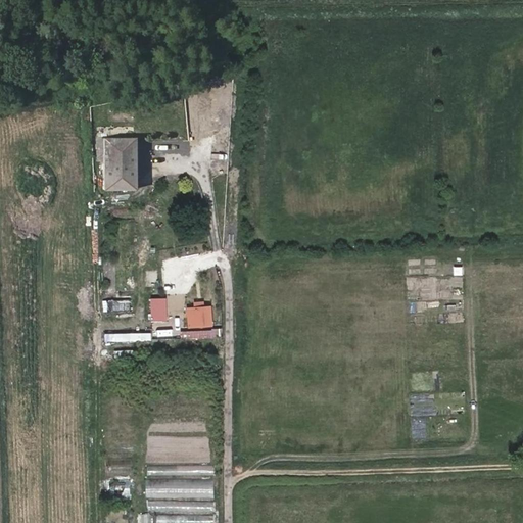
[(214,78),(190,83),(193,98),(217,93),(214,78)]
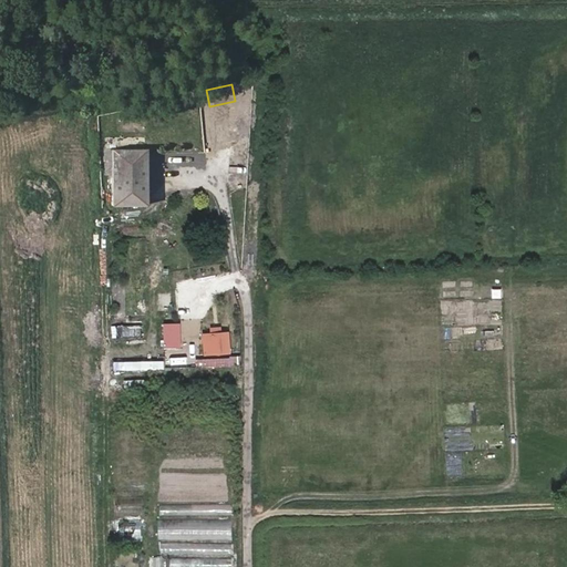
[(234,114),(233,126),(240,126),(239,136),(248,136),(249,115),(234,114)]
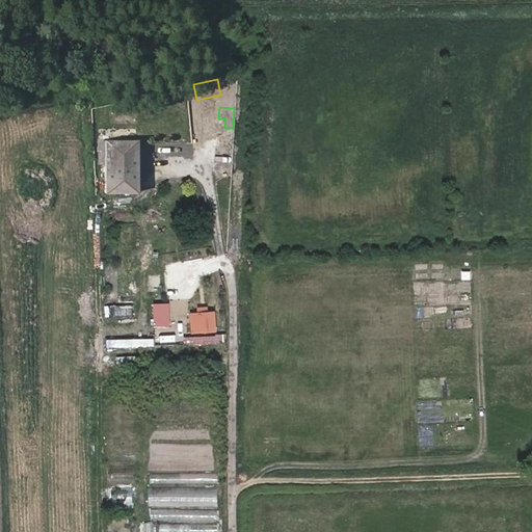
[(137,191),(136,140),(105,140),(106,191),(137,191)]
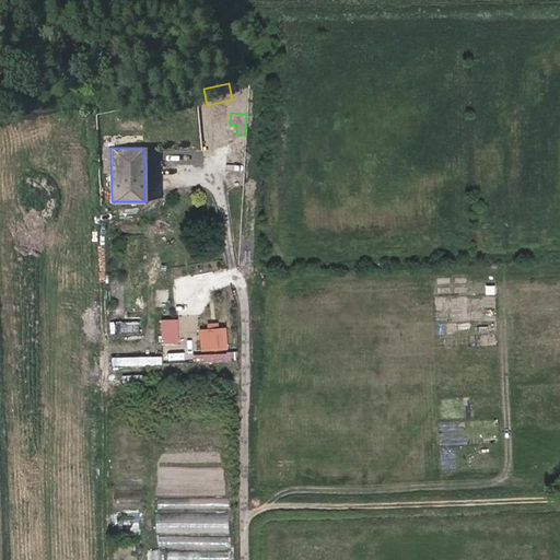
[(141,315),(142,302),(130,301),(129,314),(141,315)]
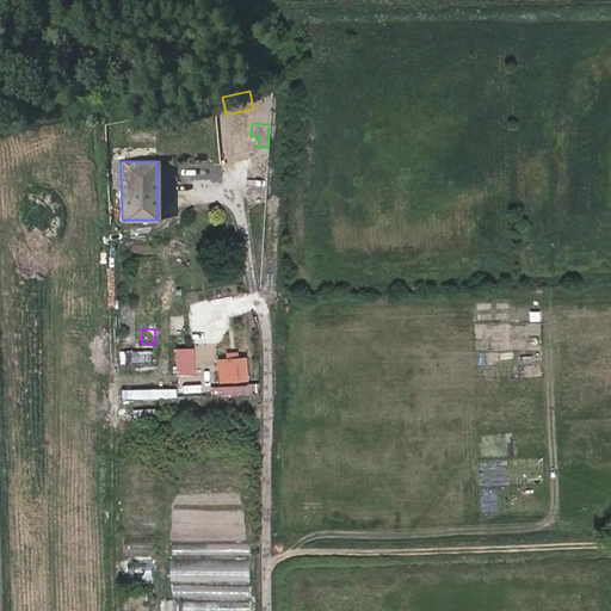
[(140,346),(139,357),(152,359),(154,349),(140,346)]
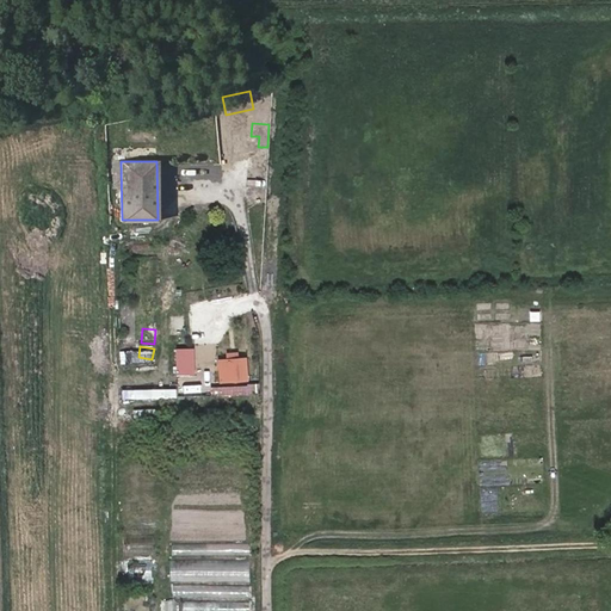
[(176,347),(176,375),(195,375),(195,347),(176,347)]
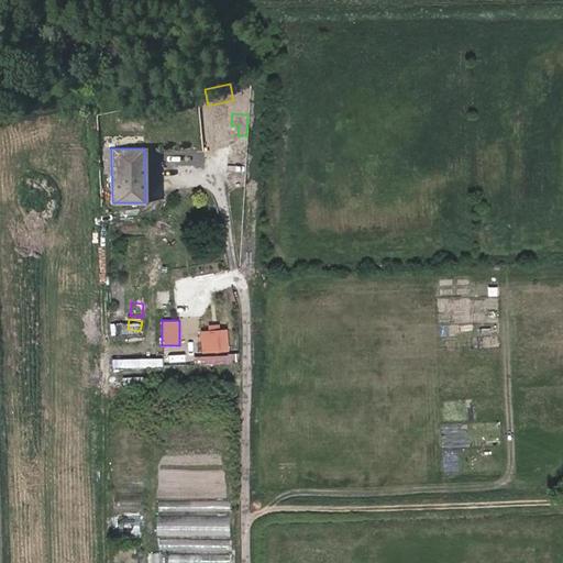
[(227,326),(199,329),(202,354),(230,350),(227,326)]
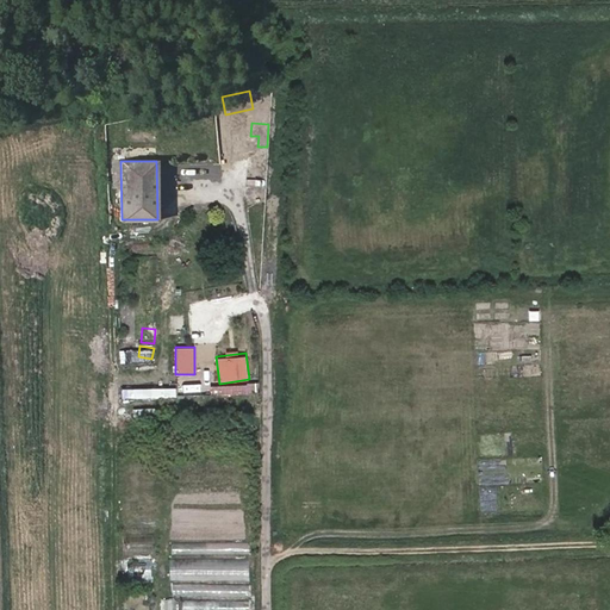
[(141,362),(119,363),(119,373),(142,371),(141,362)]
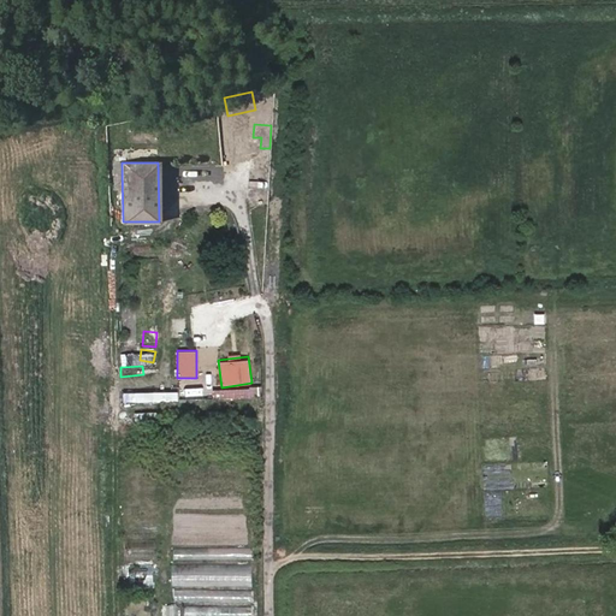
[(217,397),(261,398),(261,389),(217,389),(217,397)]
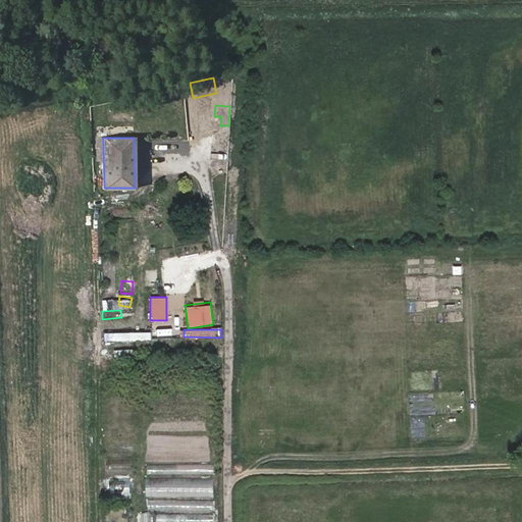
[(105,340),(150,341),(150,333),(105,331),(105,340)]
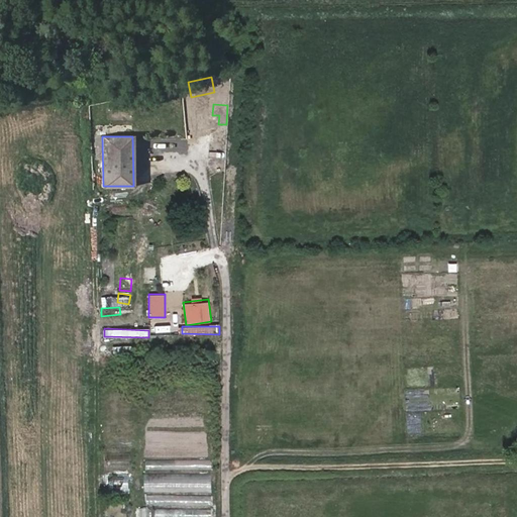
[(200,468),(212,469),(212,460),(201,460),(200,468)]
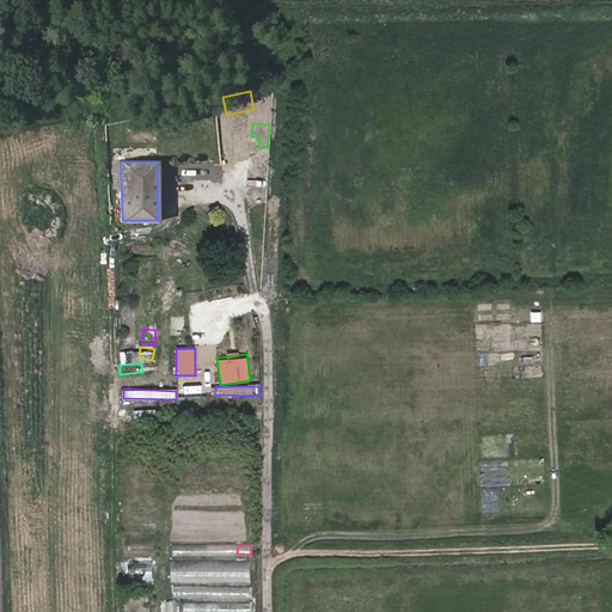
[(122,581),(153,582),(153,561),(122,561),(122,581)]
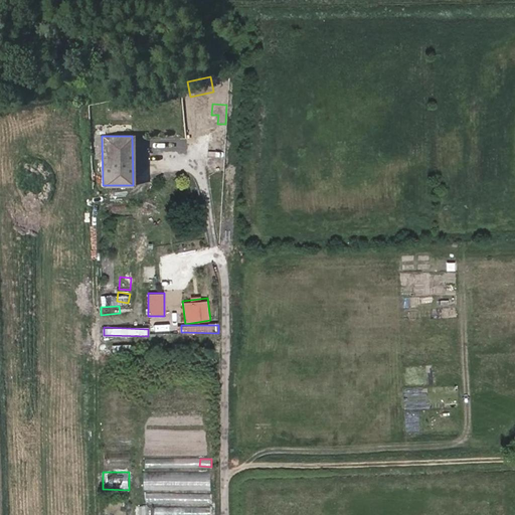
[(144,472),(144,491),(147,491),(147,501),(162,501),(163,491),(192,491),(193,488),(210,489),(210,473),(144,472)]
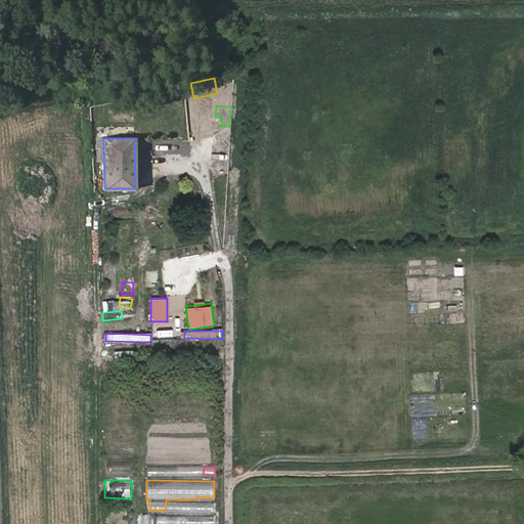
[(200,512),(213,513),(214,505),(201,503),(200,512)]
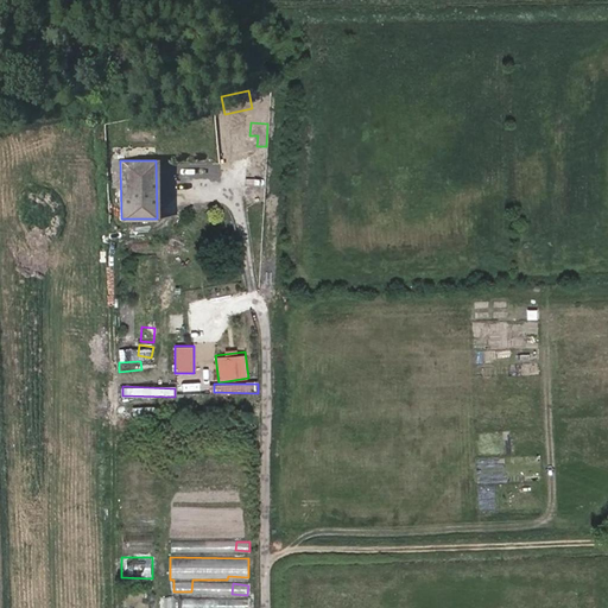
[(163,597),(163,607),(175,607),(176,597),(163,597)]
